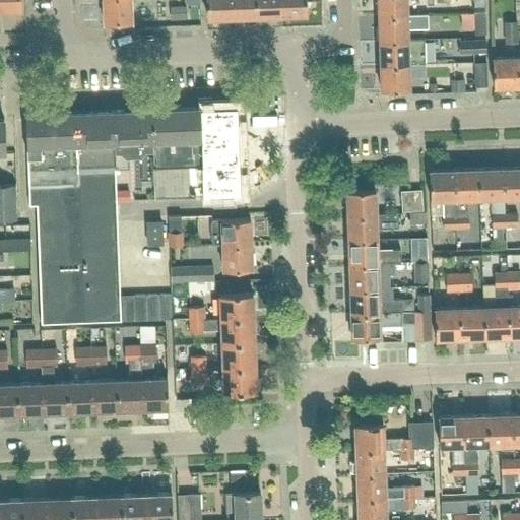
[(0,0),(0,9),(19,9),(18,0),(0,0)]
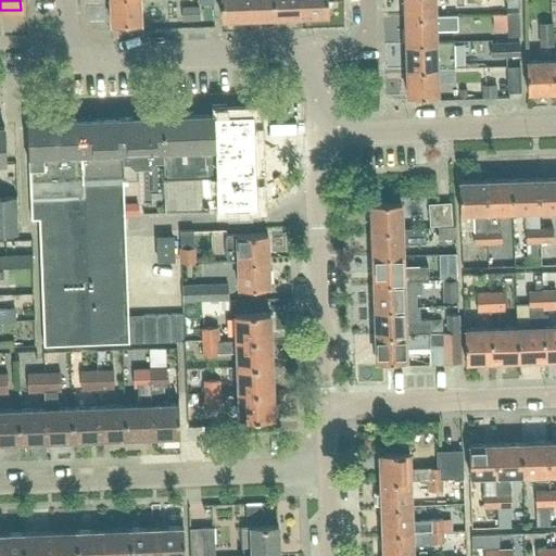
[(140,21),(139,0),(109,0),(110,22),(140,21)]
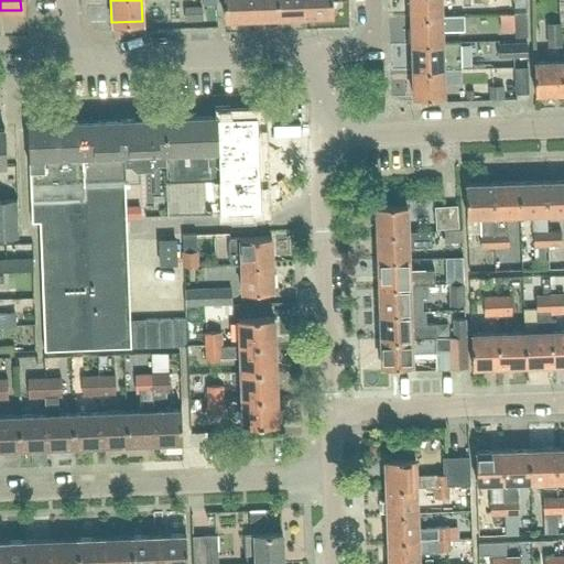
[(251,18),(250,0),(223,0),(224,19),(251,18)]
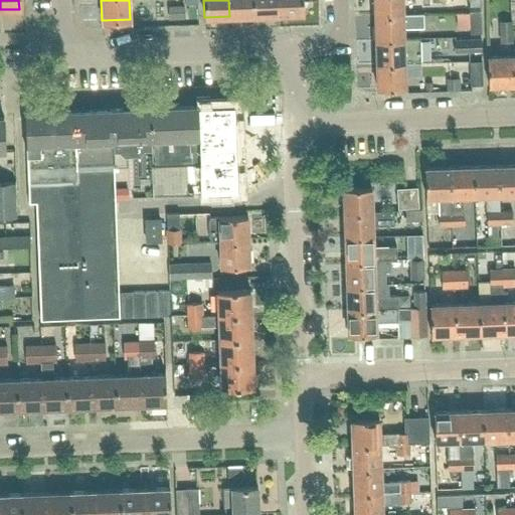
[(228,0),(229,16),(253,15),(252,0),(228,0)]
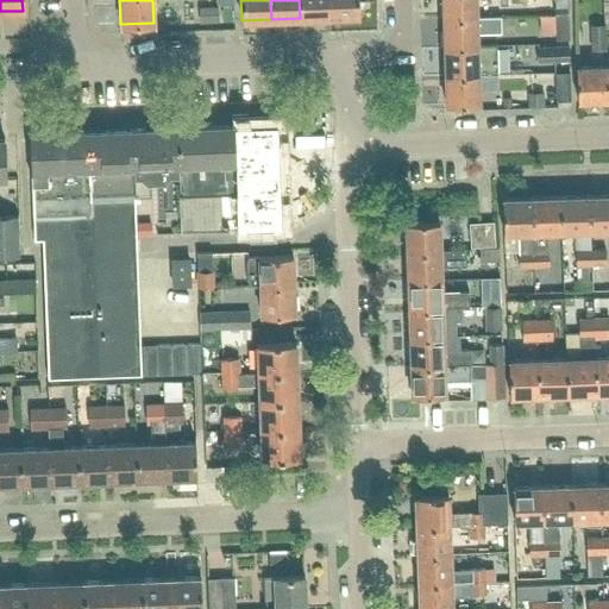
[(328,17),(327,0),(299,0),(300,18),(328,17)]
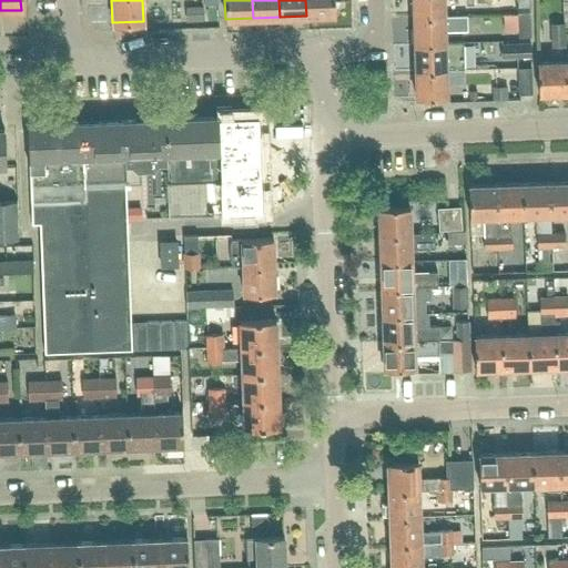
[(305,0),(306,16),(333,16),(332,0),(305,0)]
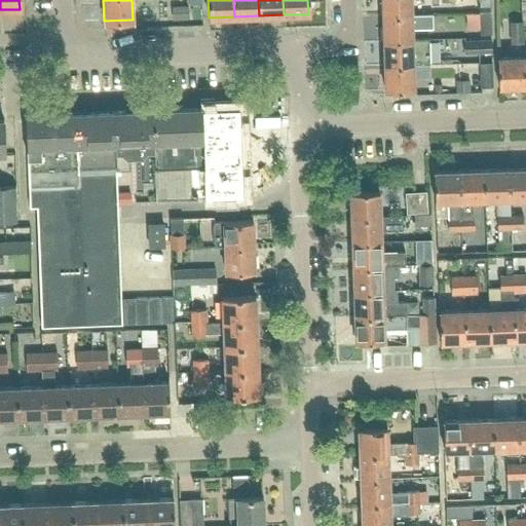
[(381,0),(382,15),(412,15),(411,13),(411,0),(381,0)]
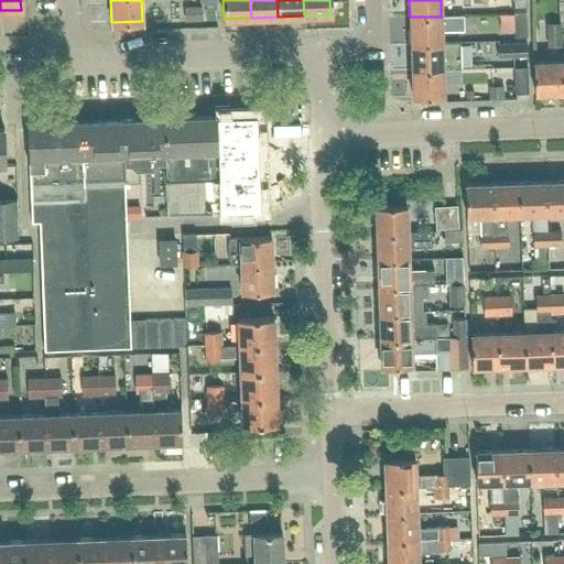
[(511,0),(512,14),(524,13),(523,0),(511,0)]
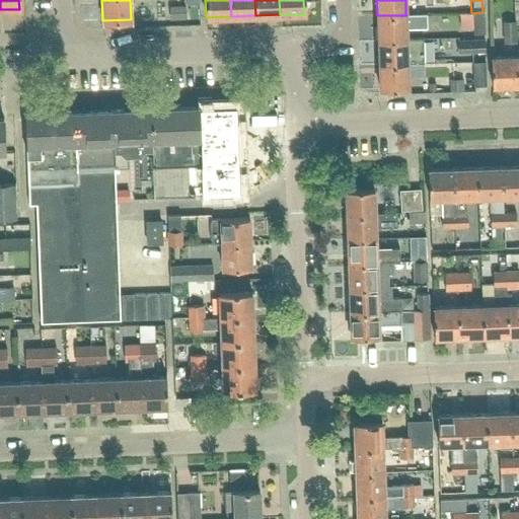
[(471,13),(472,33),(484,33),(483,12),(471,13)]
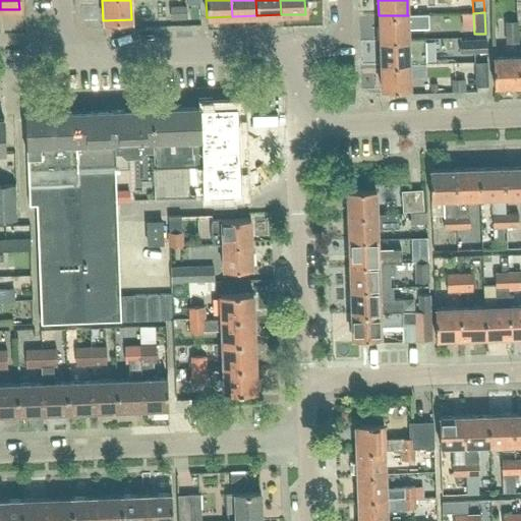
[(379,40),(408,39),(408,29),(427,27),(427,13),(407,13),(408,15),(379,15),(379,40)]
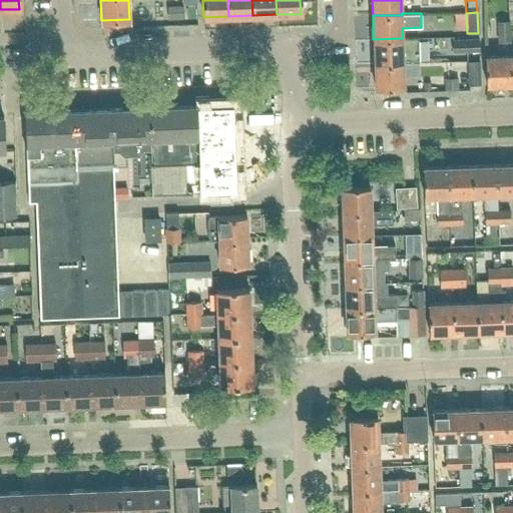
[(509,20),(507,20),(495,20),(496,42),(509,42),(509,20)]
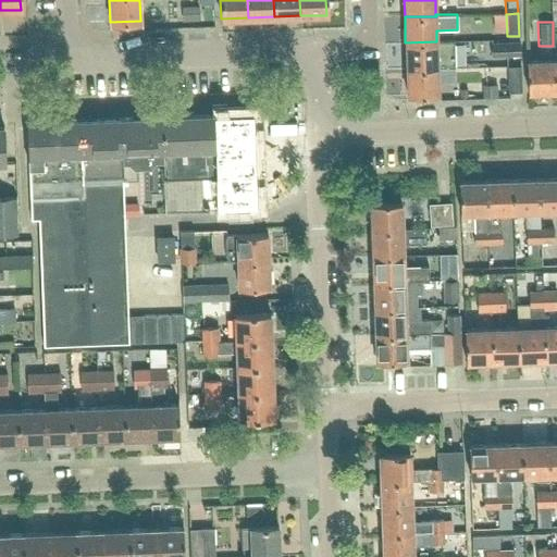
[(454,40),(436,41),(405,42),(406,69),(437,67),(455,66),(454,40)]
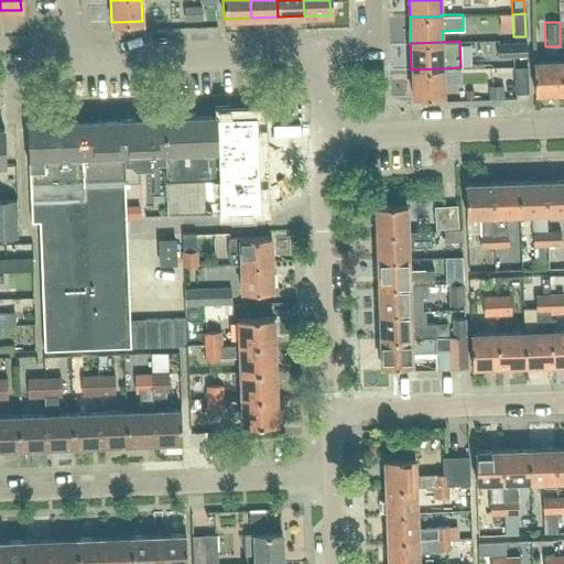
[(561,91),(560,61),(533,62),(534,93),(561,91)]
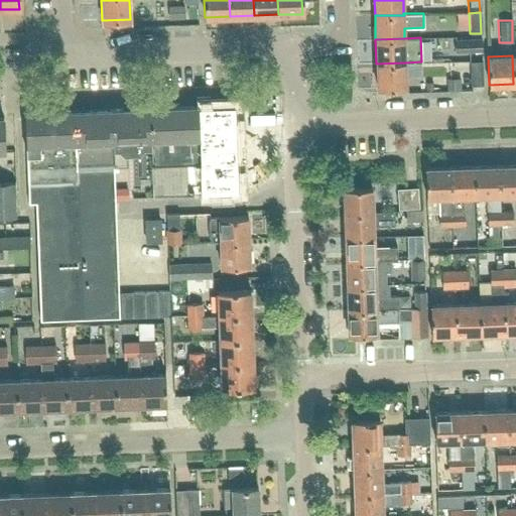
[(470,85),(471,86),(483,86),(482,60),(469,61),(470,85)]
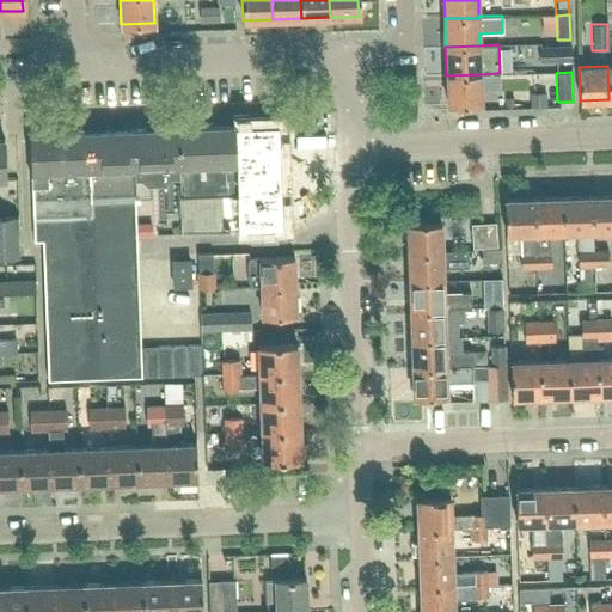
[(481,74),(446,75),(447,104),(482,104),(481,74)]
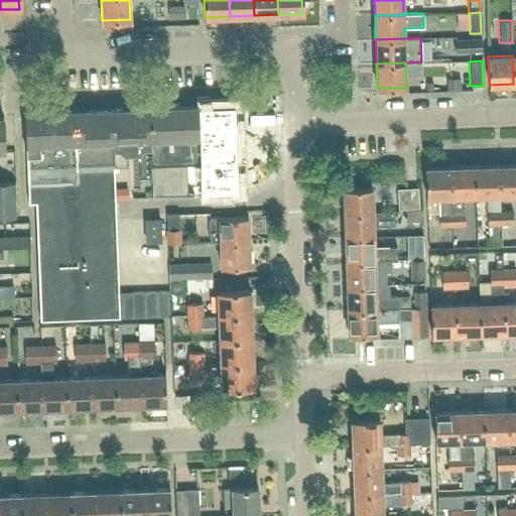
[(234,104),(149,107),(150,140),(150,147),(151,162),(151,165),(152,197),(237,194),(236,162),(234,104)]
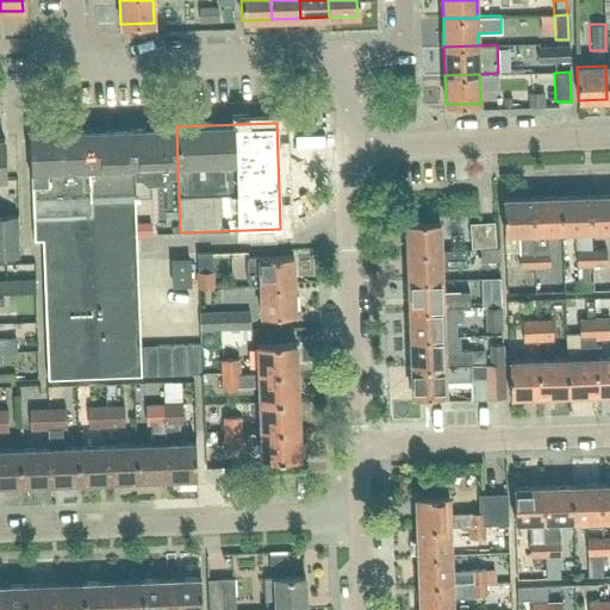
[(134,197),(149,195),(149,181),(163,180),(168,174),(178,174),(178,166),(176,126),(131,128),(134,197)]
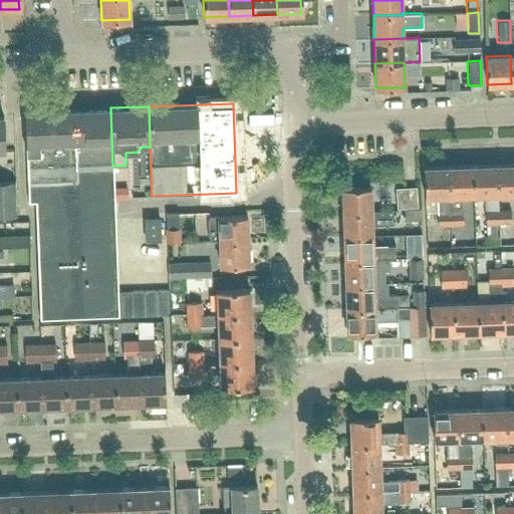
[(117,315),(116,291),(113,198),(113,187),(112,166),(110,107),(73,108),(80,316),(117,315)]
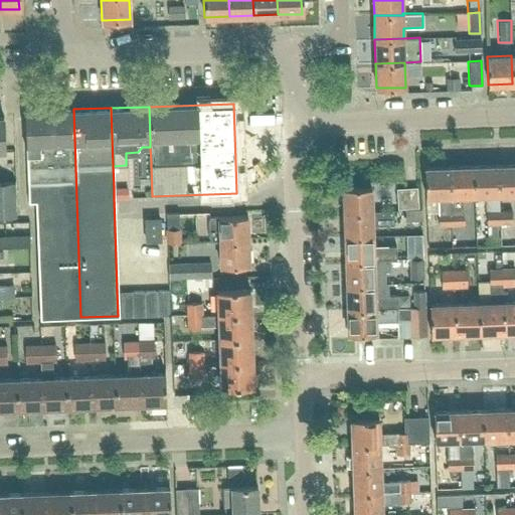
[(24,111),(28,201),(34,201),(39,319),(80,317),(73,109),(24,111)]
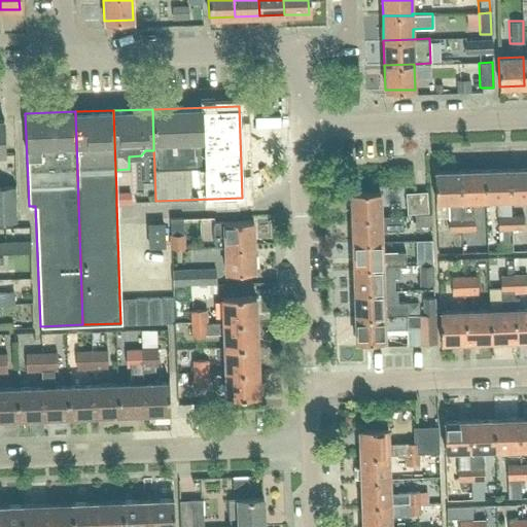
[(526,199),(526,169),(507,170),(508,200),(510,200),(526,199)]
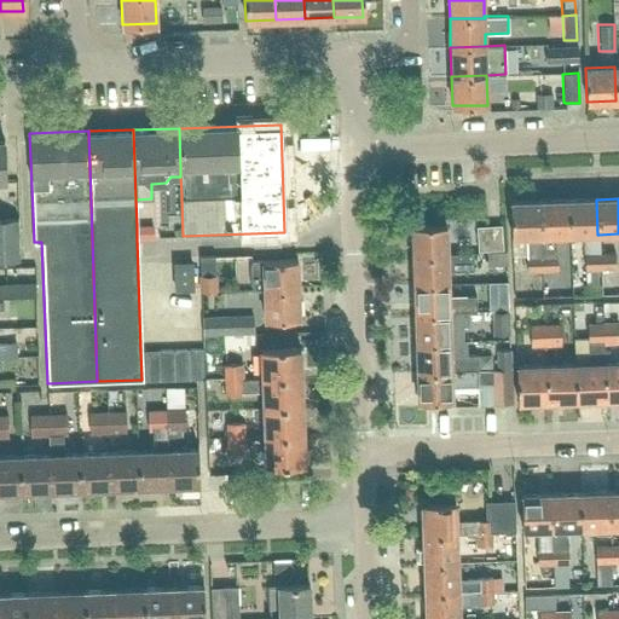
[(567,200),(537,201),(538,236),(539,255),(555,255),(555,236),(568,235),(567,200)]
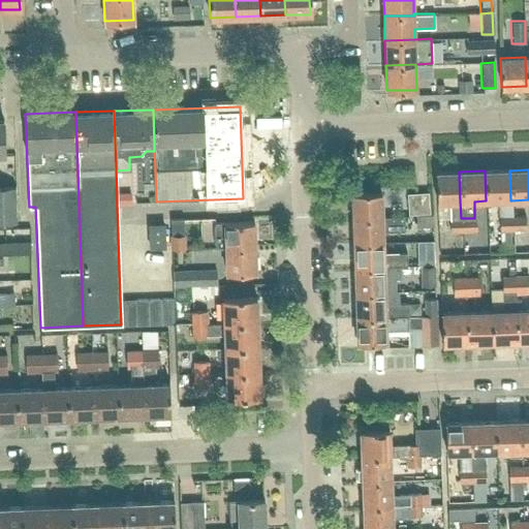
[(511,229),(511,215),(511,200),(510,200),(509,170),(485,170),(486,200),(497,200),(498,217),(499,217),(499,243),(511,243),(511,229)]
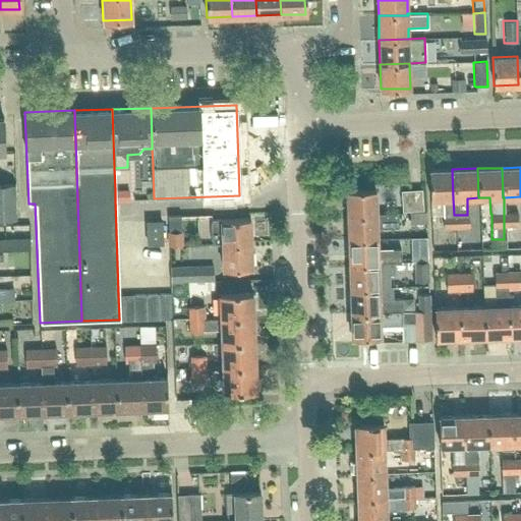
[(453,198),(452,169),(427,170),(428,199),(442,198),(442,215),(454,215),(453,198)]
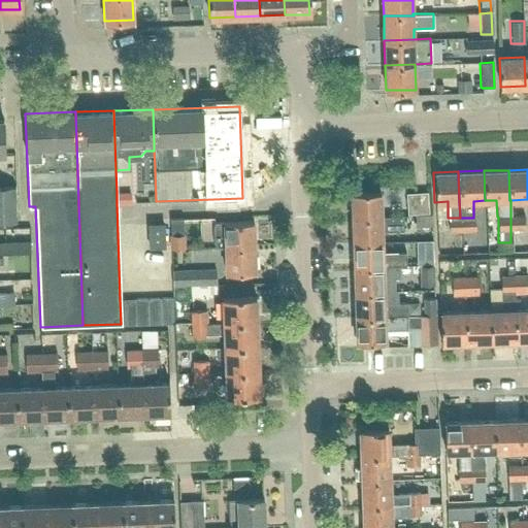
[(0,222),(17,222),(14,186),(0,186),(0,222)]
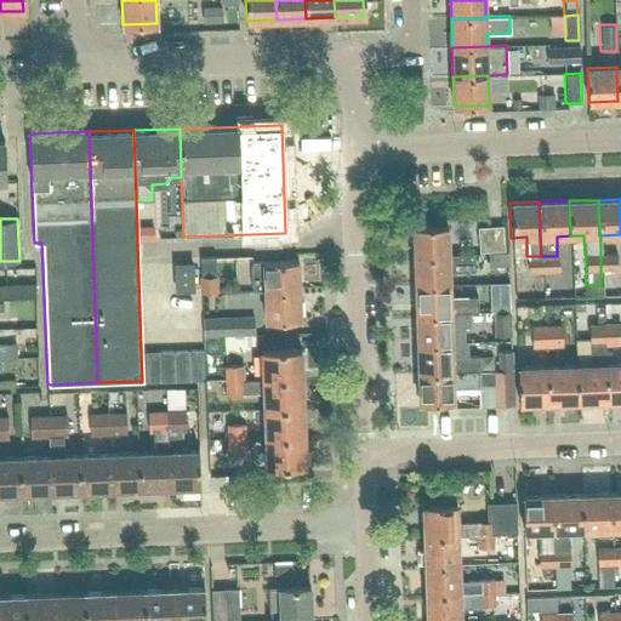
[(412,256),(446,255),(445,226),(412,227),(412,256)]
